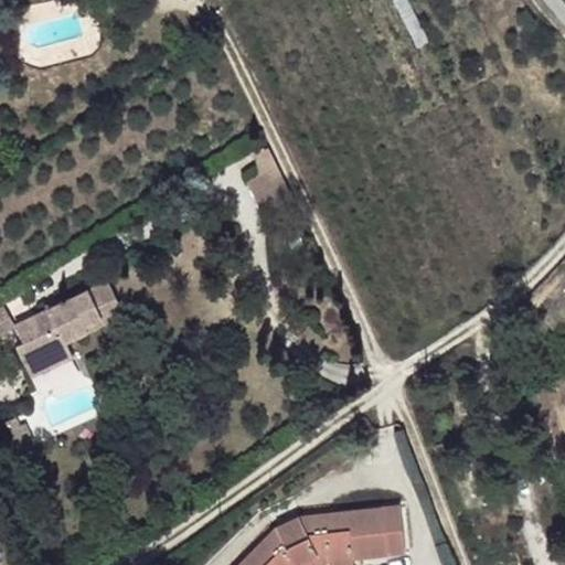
[(67,343),(105,323),(100,315),(120,305),(108,280),(16,326),(17,328),(23,342),(17,345),(27,368),(46,359),(51,368),(73,356),(67,343)]
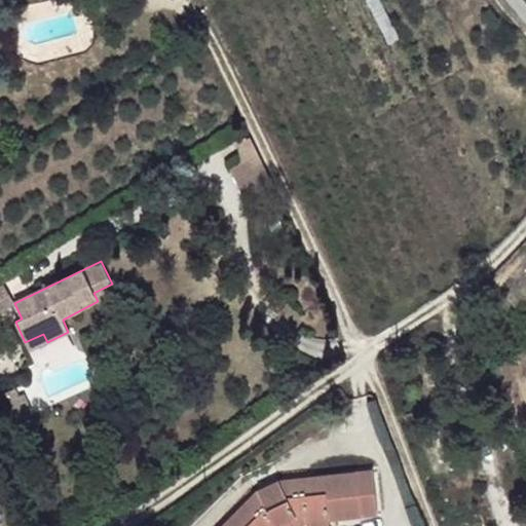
[(0,313),(15,305),(14,303),(3,284),(0,286),(0,313)]
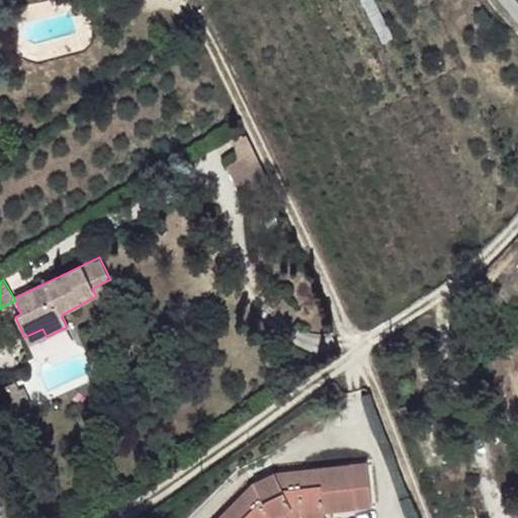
[(114,288),(110,279),(92,288),(96,296),(114,288)]
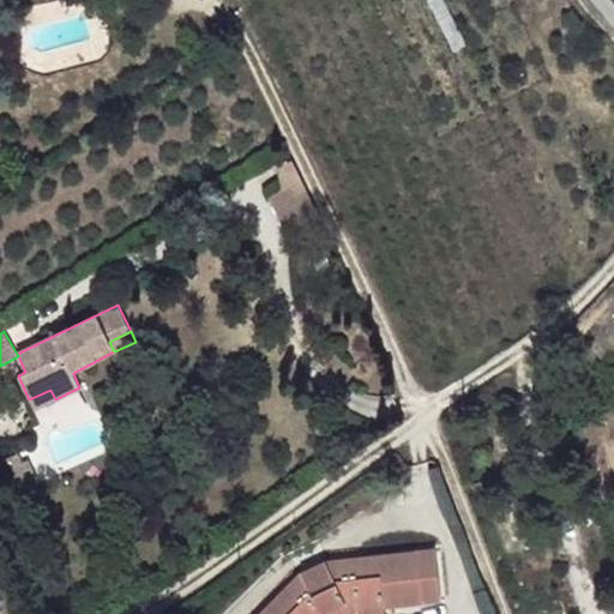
[(55,399),(50,390),(29,399),(34,409),(55,399)]
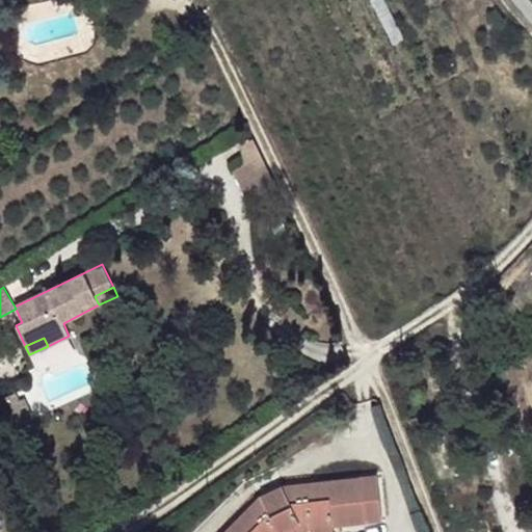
[(34,420),(25,398),(9,405),(19,426),(34,420)]
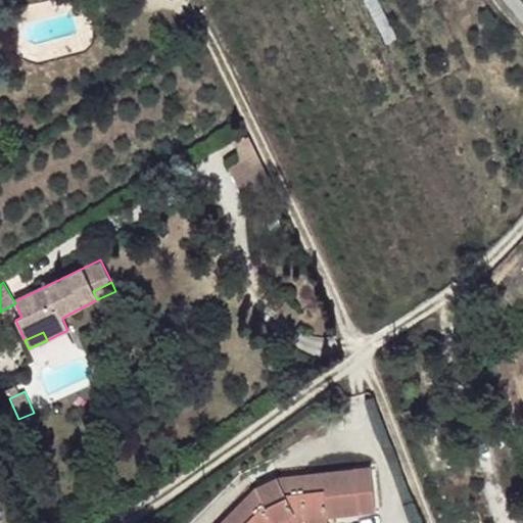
[(376,511),(371,468),(278,478),(256,488),(221,522),(272,522),(295,513),(303,512),(304,519),(327,516),(376,511)]
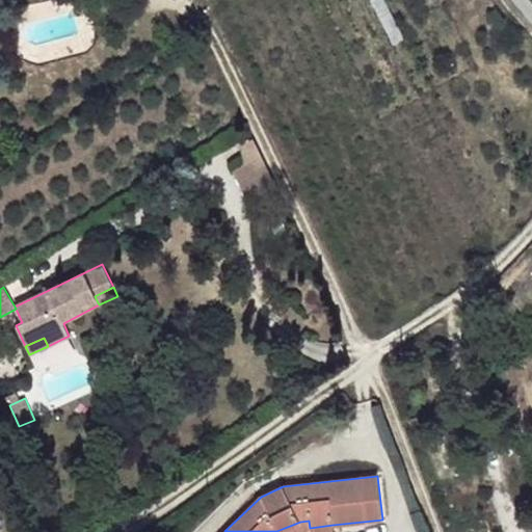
[(300,531),(310,528),(309,521),(300,522),(276,531),(300,531)]
